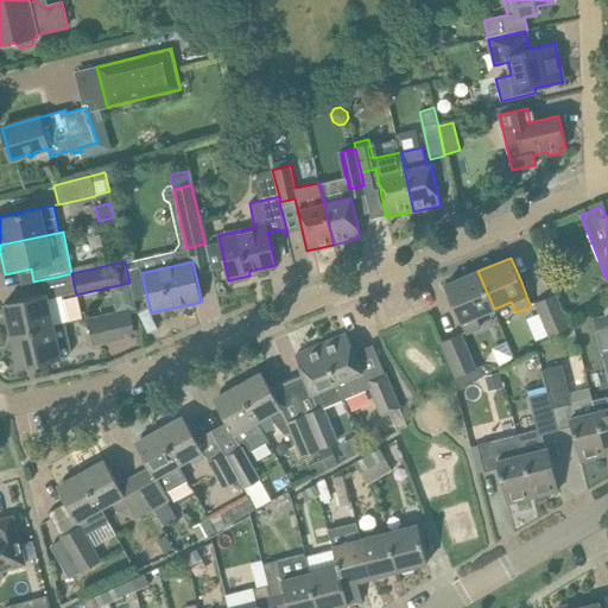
[(494,309),(477,271),(445,285),(466,334),(481,327),(476,316),(494,309)]
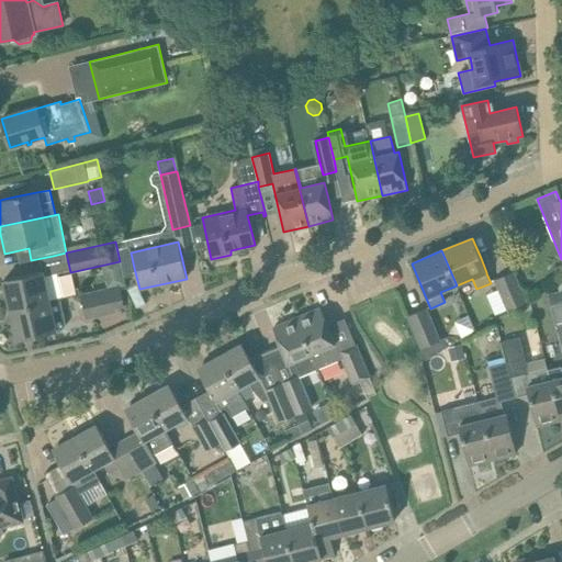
[(3,280),(11,311),(60,300),(63,299),(57,276),(44,279),(43,271),(3,280)]
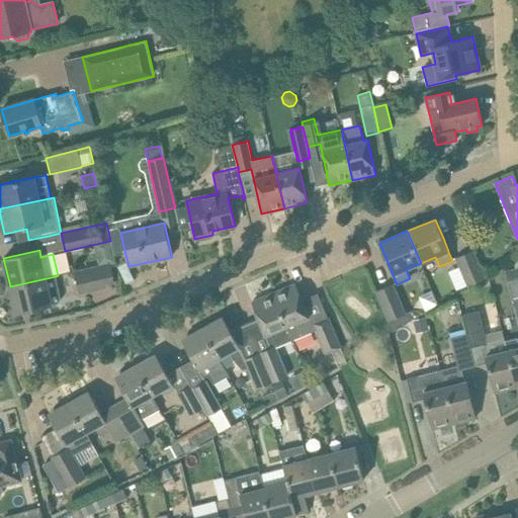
[(456,258),(467,286),(485,279),(473,251),(456,258)]
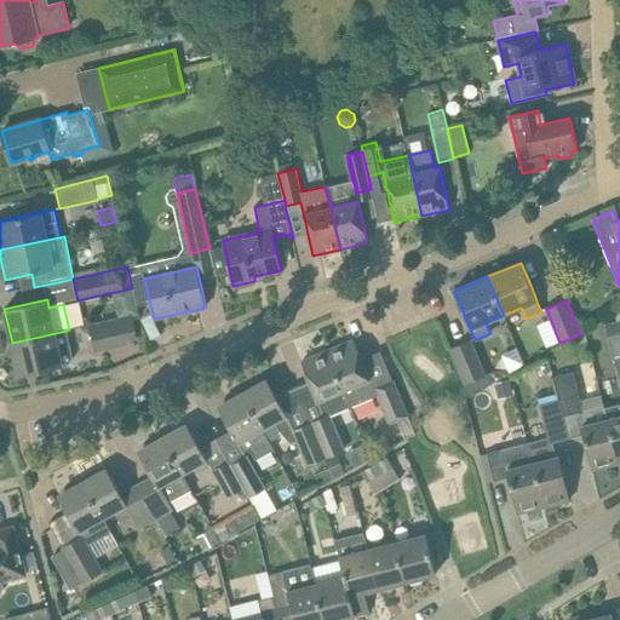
[(619,311),(615,315),(616,321),(604,325),(619,384),(619,311)]
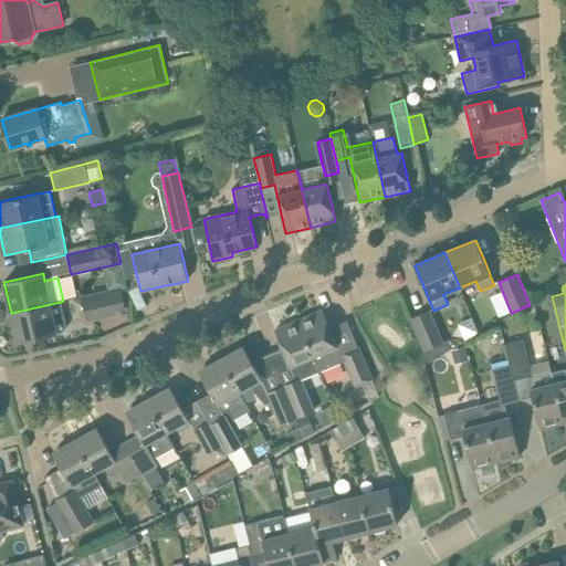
[(81,296),(82,300),(86,322),(102,317),(102,315),(116,312),(115,310),(129,306),(126,290),(122,291),(121,287),(81,296)]
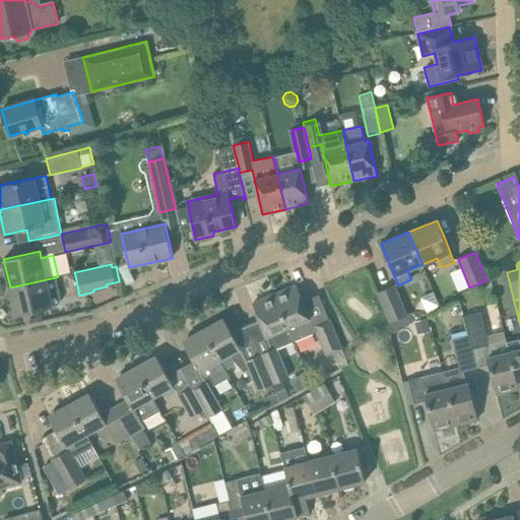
[(56,277),(10,287),(16,315),(58,306),(61,300),(56,277)]
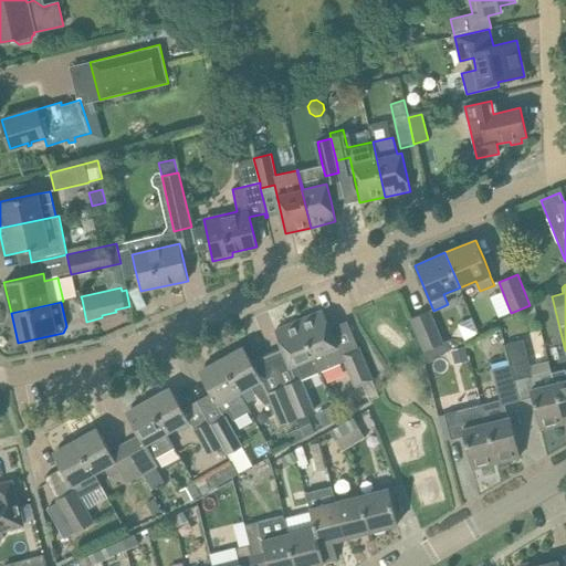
[(299,321),(320,371),(341,363),(336,350),(339,349),(323,311),(299,321)]
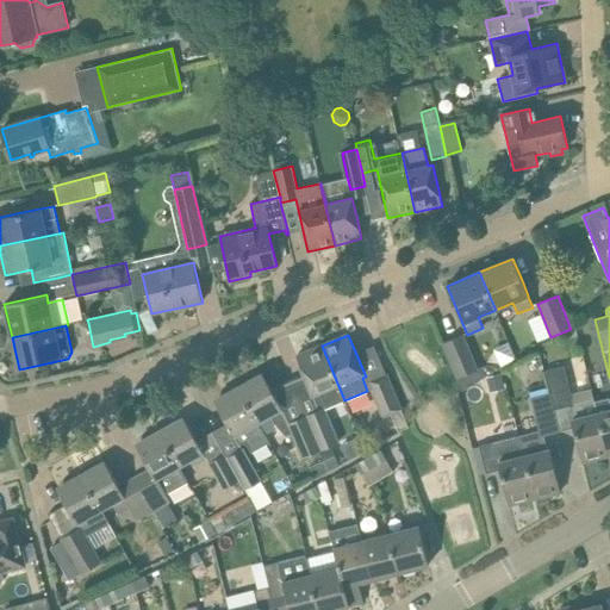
[(477,371),(462,335),(443,343),(458,378),(464,391),(486,377),(483,368),(477,371)]
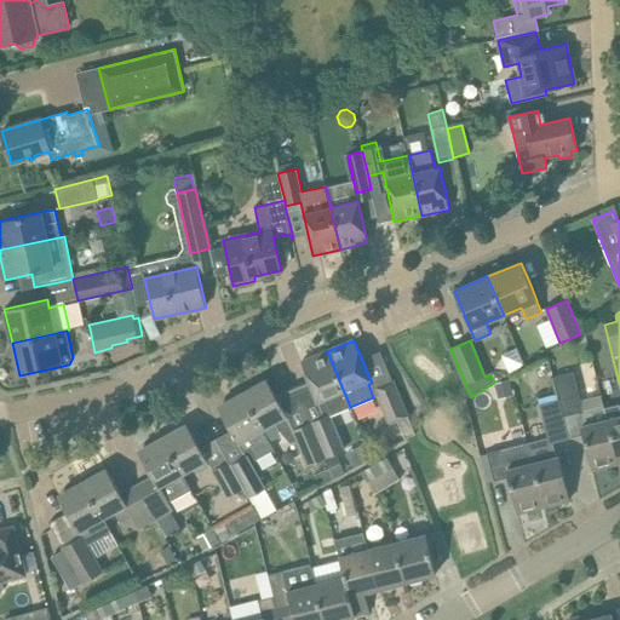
[(329,415),(350,407),(327,351),(302,362),(310,384),(319,401),(322,400),(329,415)]
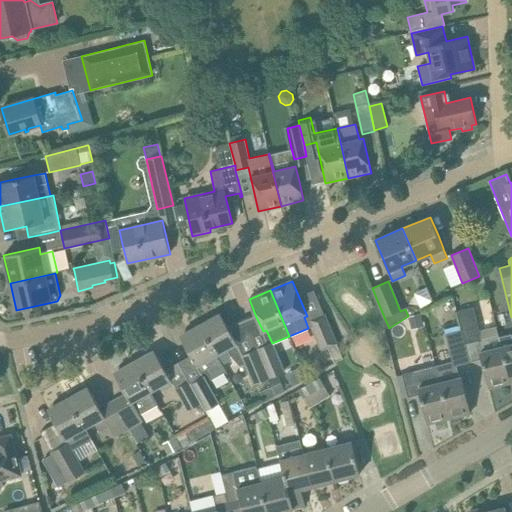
[(473,307),(456,311),(461,330),(462,330),(466,343),(478,340),(481,339),(473,307)]
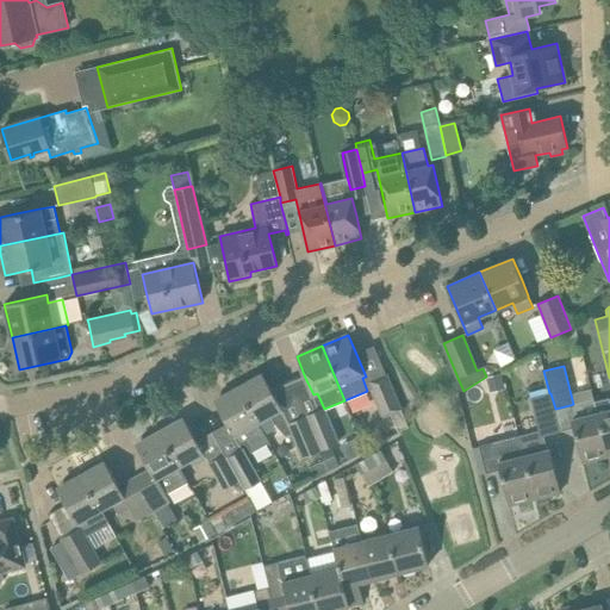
[(386,374),(368,381),(372,390),(384,417),(390,414),(399,410),(400,410),(386,374)]
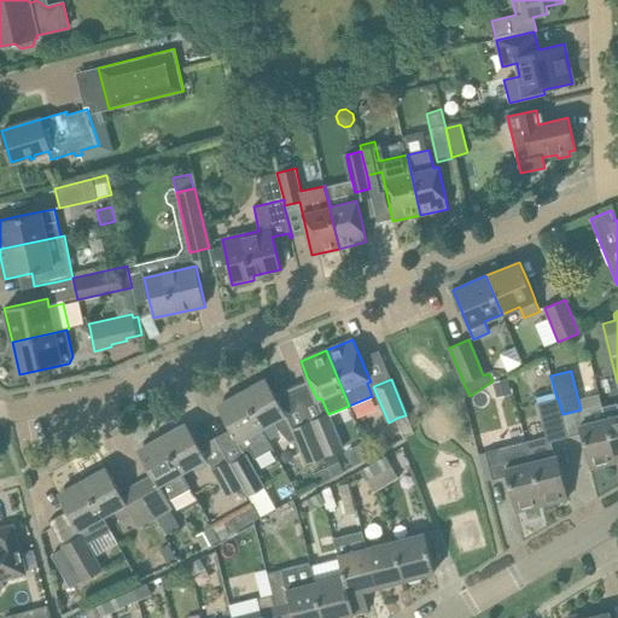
[(506,380),(491,385),(495,400),(509,396),(506,380)]
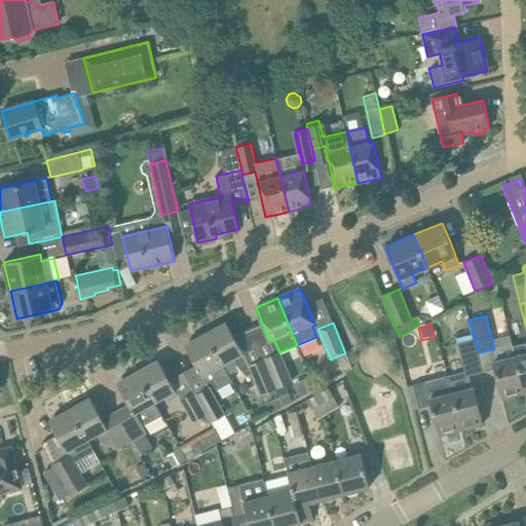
[(221,325),(205,333),(223,365),(231,360),(247,376),(252,373),(243,353),(229,327),(221,325)]
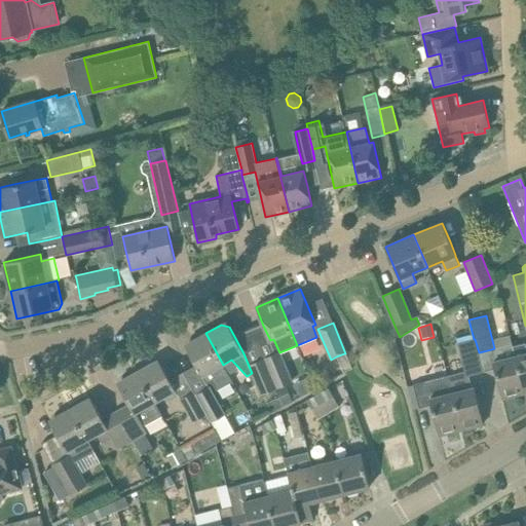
[(223,365),(205,333),(189,342),(187,349),(197,368),(207,384),(208,383),(212,382),(216,390),(232,381),(223,365)]
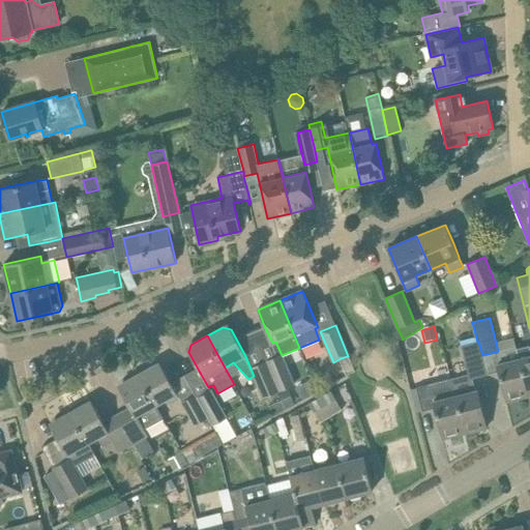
[(454,396),(465,433),(487,428),(477,390),(475,391),(472,379),(487,375),(482,355),(478,342),(477,342),(461,346),(468,374),(450,379),(454,396)]
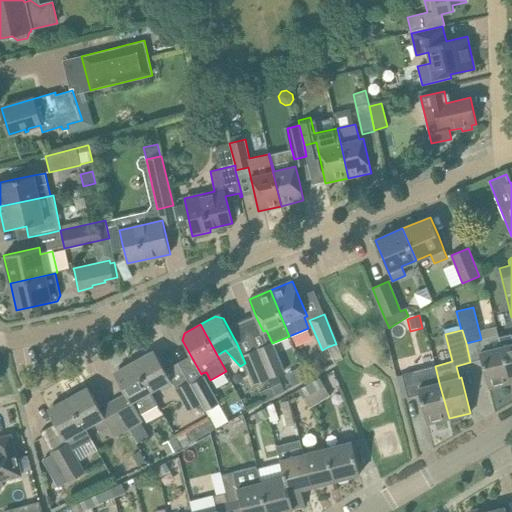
[(511,335),(511,333),(498,337),(501,347),(510,383),(511,382),(511,335)]
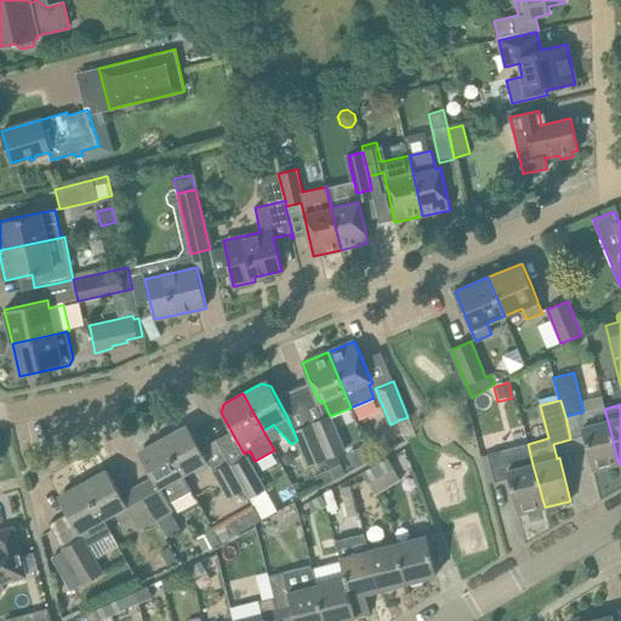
[(345,451),(330,416),(312,423),(326,459),(325,460),(329,468),(334,479),(346,473),(337,454),(345,451)]
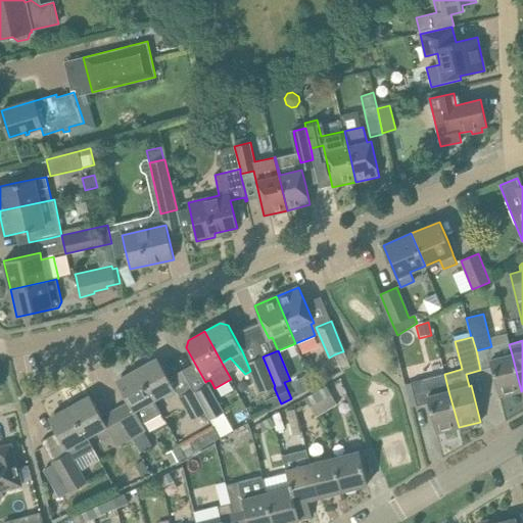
[(521,391),(512,354),(490,360),(500,396),(521,391)]
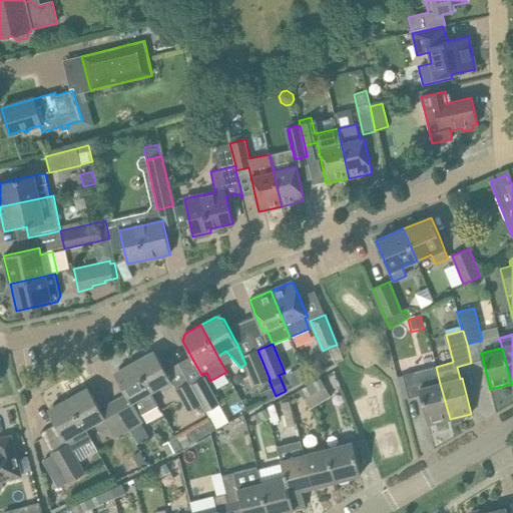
[(330,351),(336,364),(336,365),(343,360),(339,349),(330,351)]
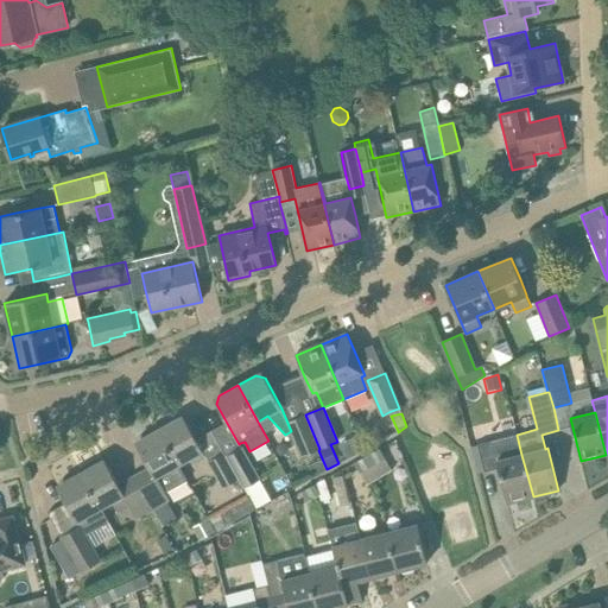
[(318,450),(320,449),(305,415),(287,422),(302,457),(318,450)]
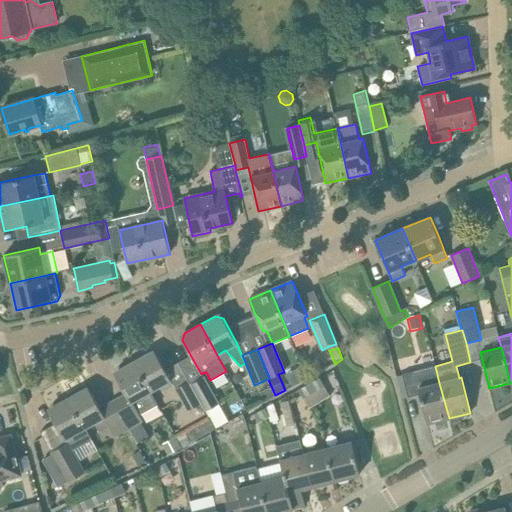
[(149,353),(134,361),(151,392),(161,386),(164,392),(174,386),(166,372),(156,355),(149,353)]
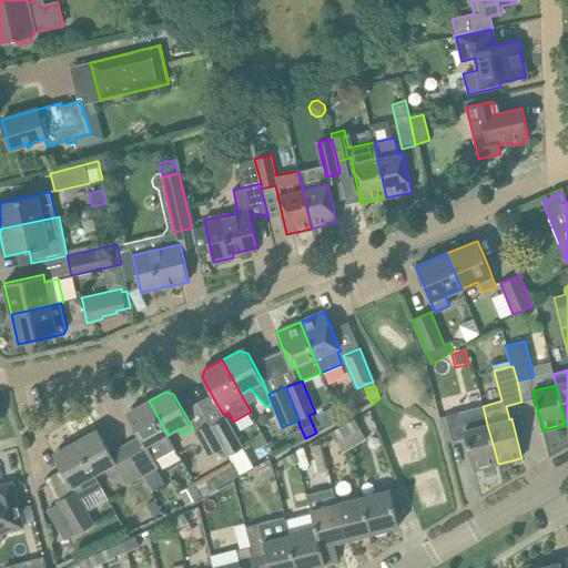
[(139,437),(125,445),(142,476),(159,467),(155,460),(175,449),(168,435),(149,401),(131,411),(129,418),(139,437)]
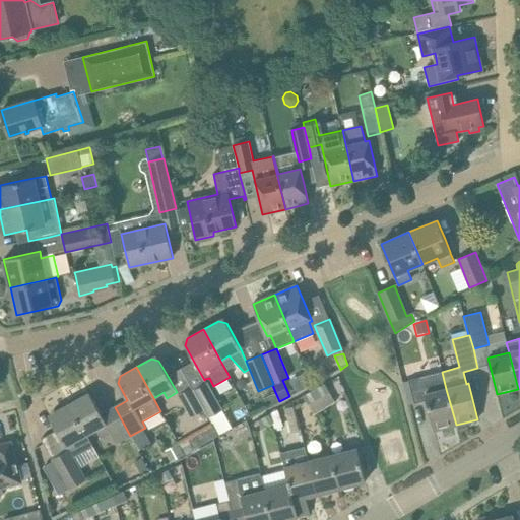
[(456,425),(442,372),(408,380),(414,403),(426,400),(434,431),(456,425)]
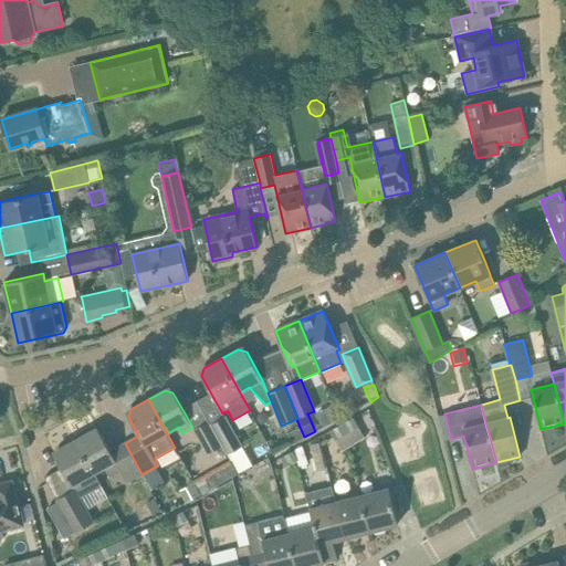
[(226,416),(210,425),(221,446),(227,454),(228,453),(240,448),(242,447),(226,416)]
